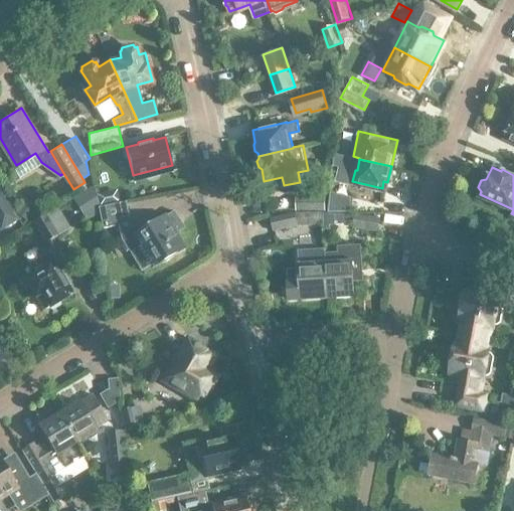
[(93,185),(72,197),(86,218),(99,210),(93,185)]
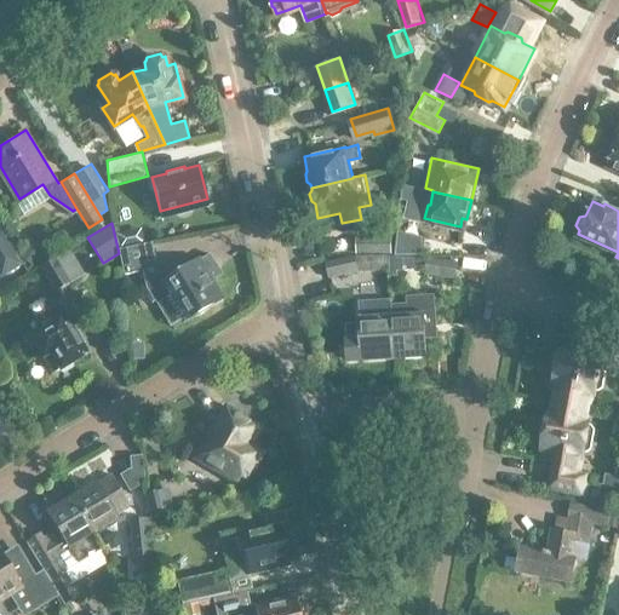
[(141,225),(118,230),(120,245),(143,240),(141,225)]
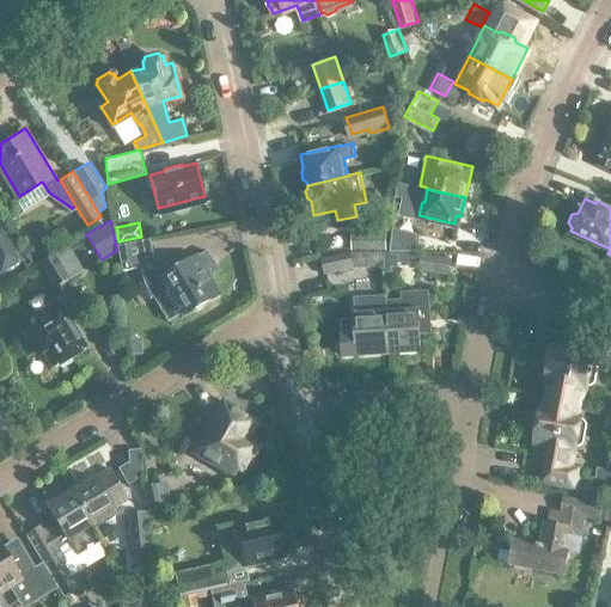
[(0,225),(0,267),(1,269),(19,258),(0,225)]
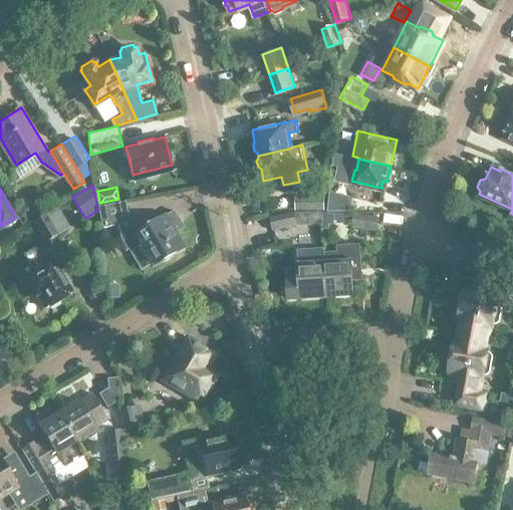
[(330,190),(326,209),(351,209),(350,194),(330,190)]
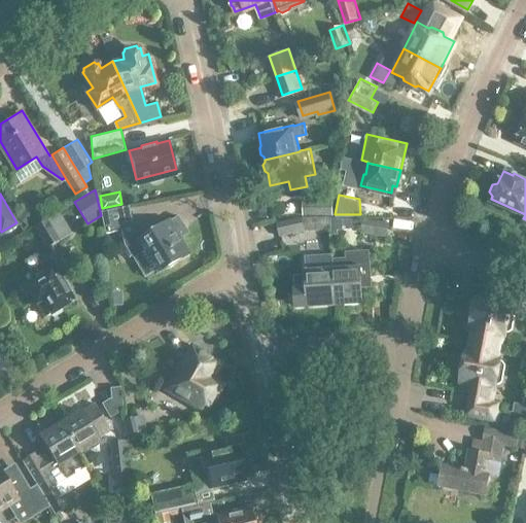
[(334,213),(334,201),(305,201),(304,213),(334,213)]
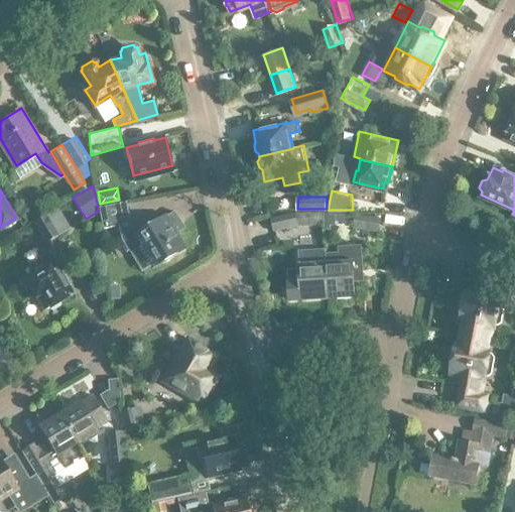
[(24,199),(15,211),(28,221),(37,209),(24,199)]
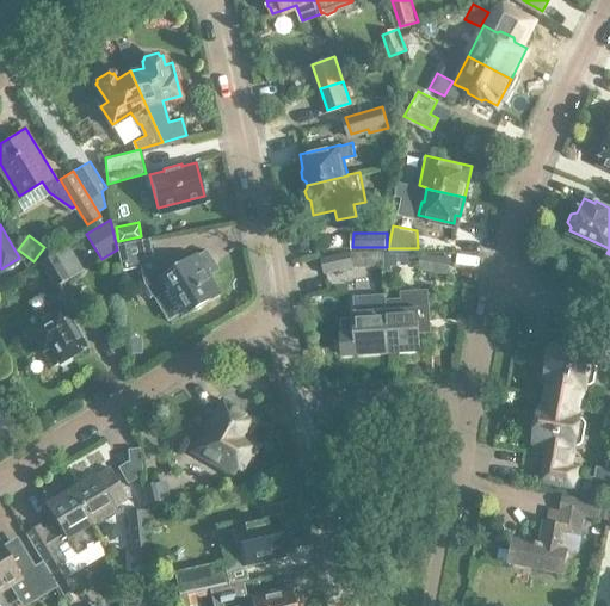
[(166,285),(183,313),(219,290),(209,272),(219,266),(207,247),(189,258),(188,255),(160,272),(155,265),(149,236),(117,243),(122,267),(141,264),(145,282),(152,295),(166,285)]
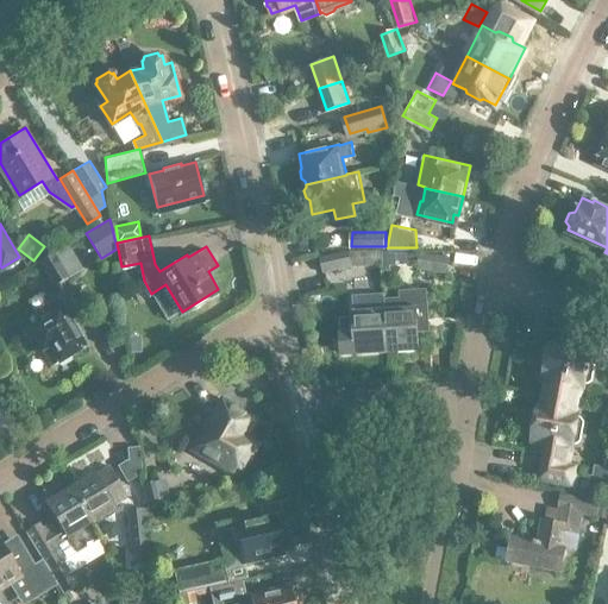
[(321,255),(325,270),(352,264),(350,249),(321,255)]
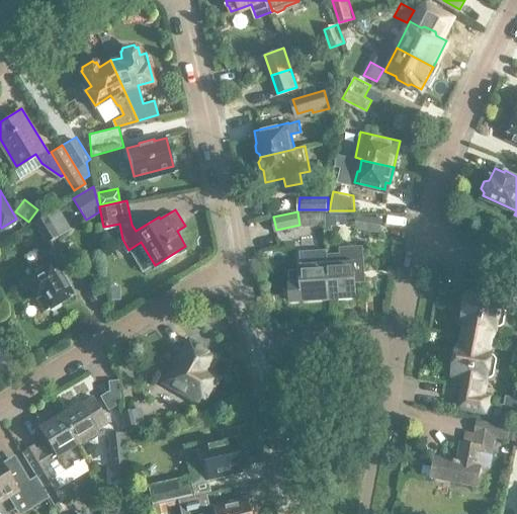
[(356,227),(380,230),(382,217),(358,213),(356,227)]
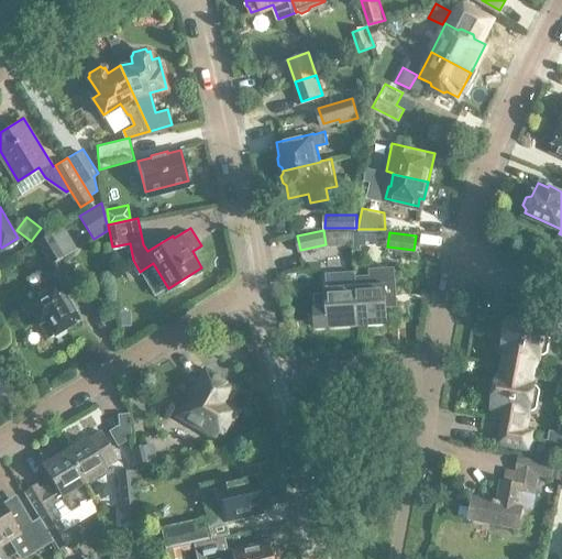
[(47,263),(64,253),(52,233),(35,243),(47,263)]
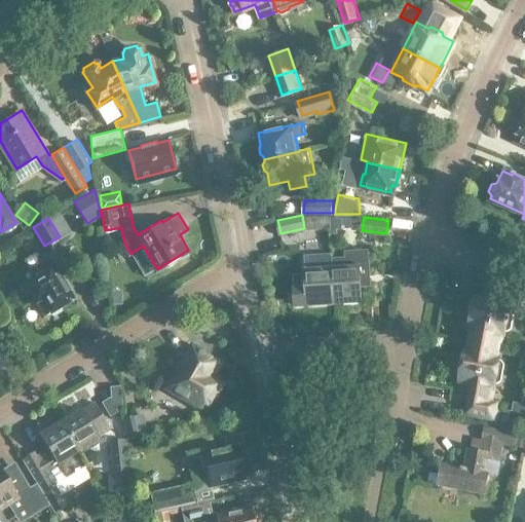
[(347,256),(333,257),(334,267),(333,267),(335,303),(361,302),(361,301),(363,301),(362,285),(371,284),(369,249),(346,251),(347,256)]
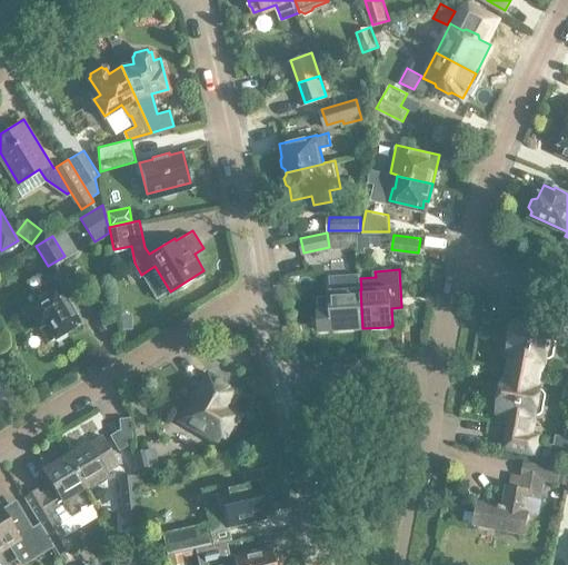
[(360,289),(361,289),(360,278),(360,273),(330,275),(331,291),(332,310),(319,311),(320,329),(334,328),(334,330),(362,328),(360,289)]
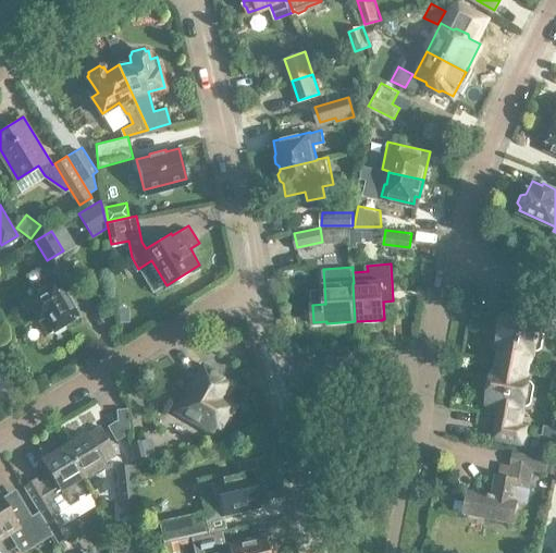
[(41,294),(29,302),(39,318),(40,317),(50,331),(53,329),(57,331),(65,327),(65,322),(77,315),(71,305),(76,303),(69,291),(64,293),(59,283),(59,284),(53,275),(53,277),(51,273),(35,283),(36,286),(41,294)]
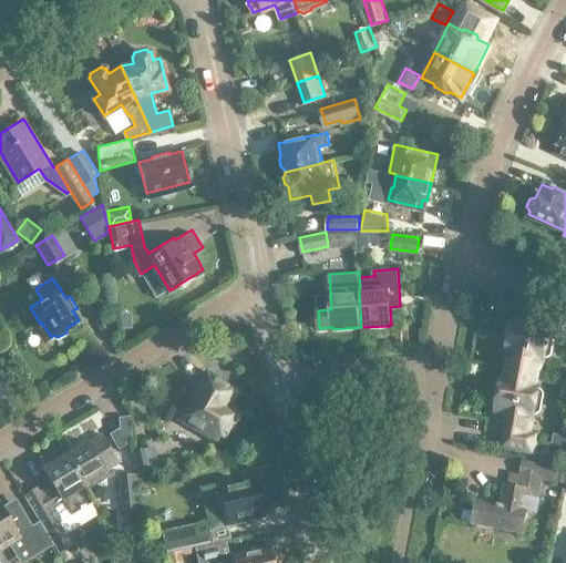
[(507,352),(510,354),(507,365),(541,371),(543,360),(545,360),(546,356),(548,356),(553,354),(556,335),(553,331),(551,330),(552,326),(513,319),(507,352)]
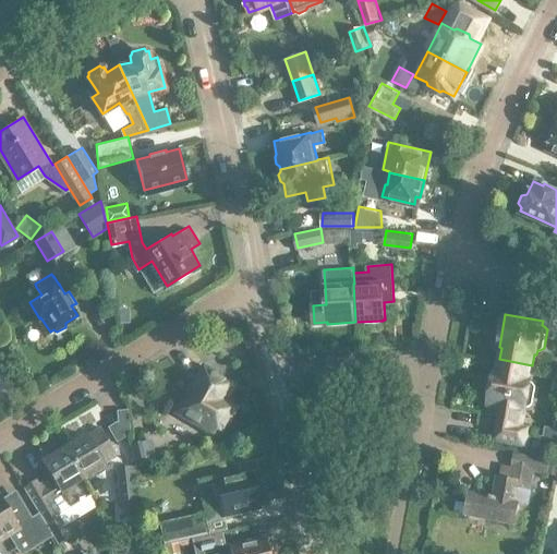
[(532,376),(530,376),(532,365),(499,359),(497,370),(495,369),(488,402),(501,405),(495,437),(525,443),(529,426),(521,424),(523,409),(525,410),(527,406),(529,406),(533,404),(536,385),(534,382),(531,381),(532,376)]
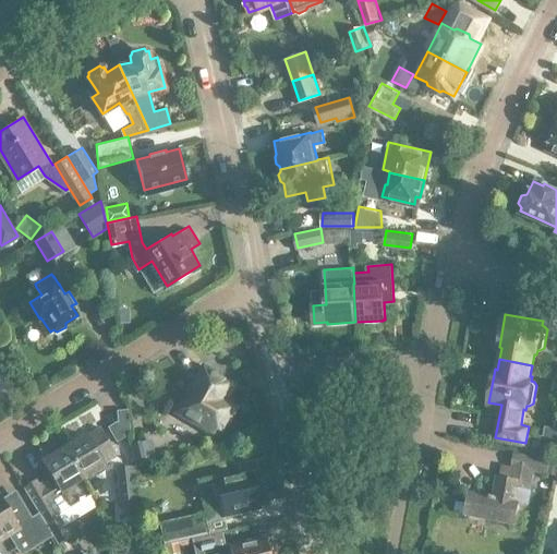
[(225,422),(234,405),(222,397),(228,387),(223,385),(227,380),(207,368),(204,373),(200,371),(178,409),(206,425),(213,414),(225,422)]
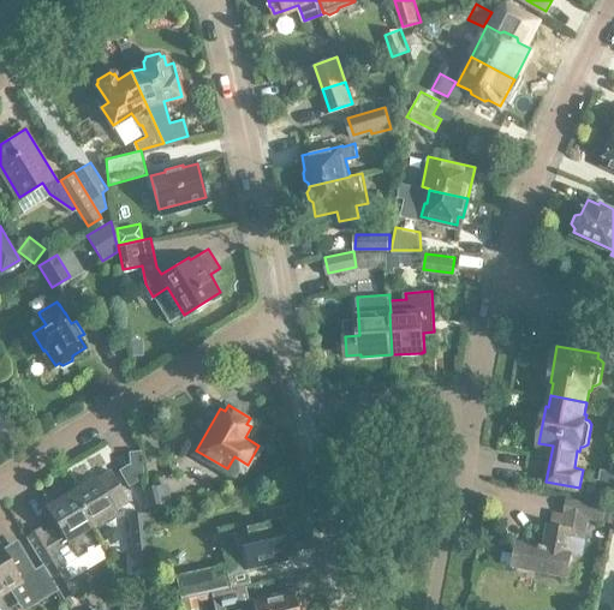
[(94,524),(130,502),(109,468),(73,490),(94,524)]
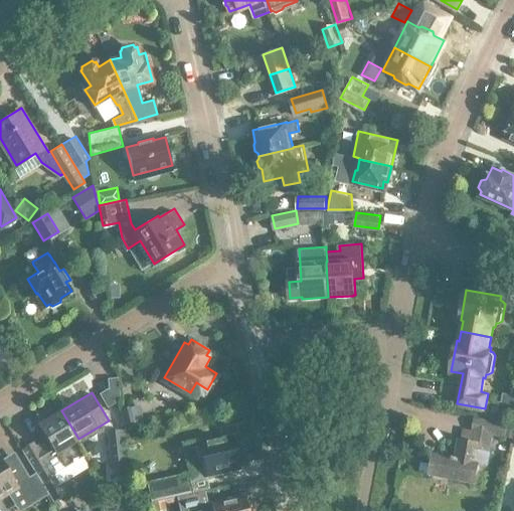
[(137,426),(132,405),(122,407),(126,428),(137,426)]
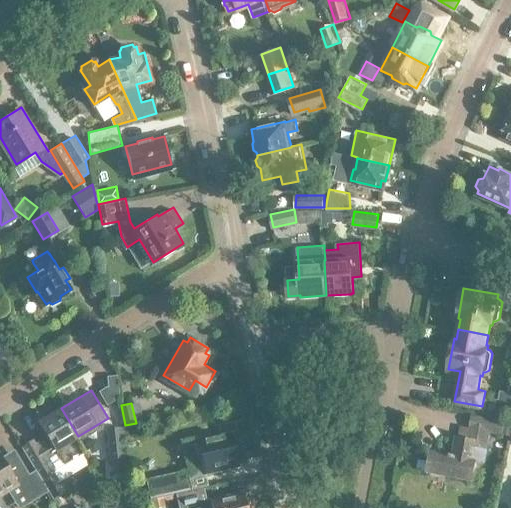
[(34,438),(23,445),(54,496),(65,489),(52,469),(65,461),(84,450),(80,443),(81,443),(77,436),(78,436),(61,408),(39,421),(51,440),(45,443),(38,445),(34,438)]
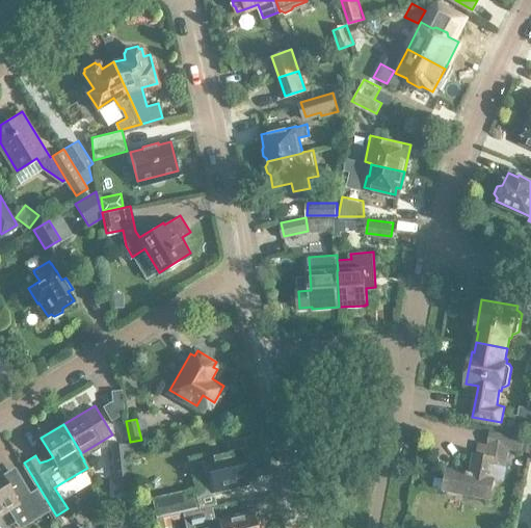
[(448,469),(445,489),(477,495),(478,491),(493,494),(496,478),(494,477),(496,463),(506,465),(509,447),(523,449),(526,436),(490,429),(488,443),(486,455),(475,453),(471,473),(448,469)]
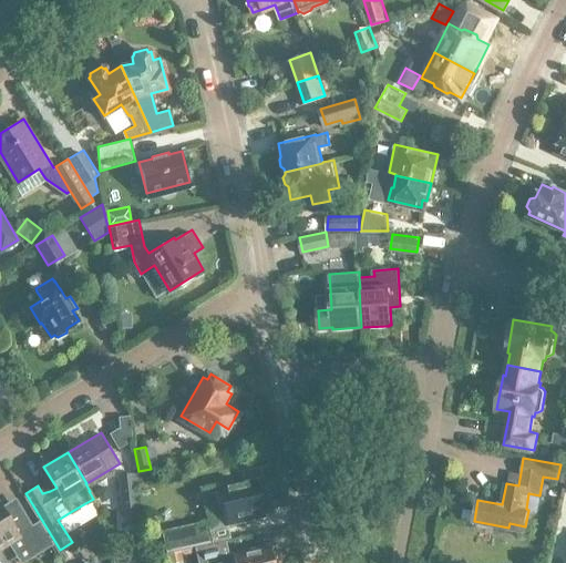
[(123,505),(140,504),(136,469),(120,471),(123,505)]
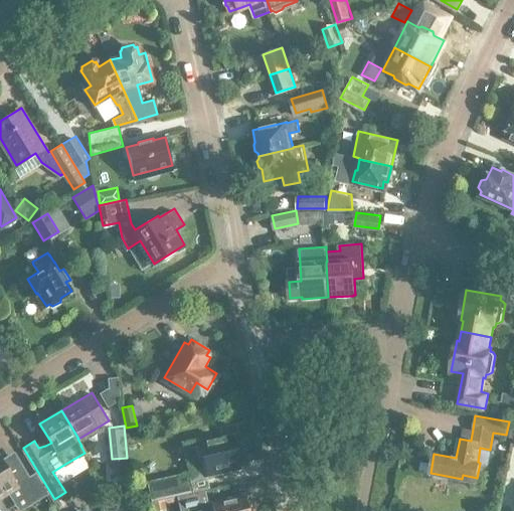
[(207,475),(223,471),(222,467),(238,464),(231,434),(199,441),(198,437),(181,441),(188,471),(205,467),(207,475)]
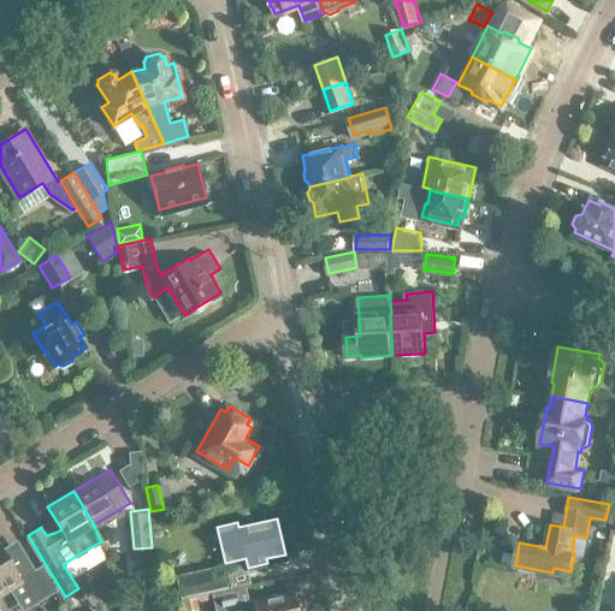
[(23,610),(24,610),(60,589),(45,565),(21,580),(0,547),(0,593),(10,588),(23,610)]
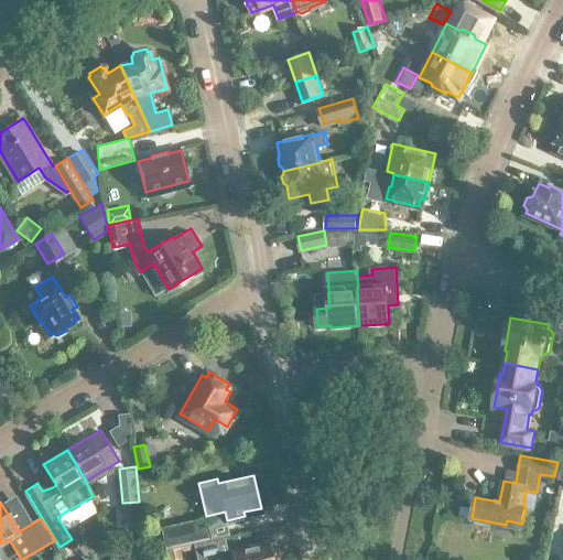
[(225,512),(206,516),(161,526),(165,548),(196,540),(224,535),(229,534),(227,520),(225,512)]
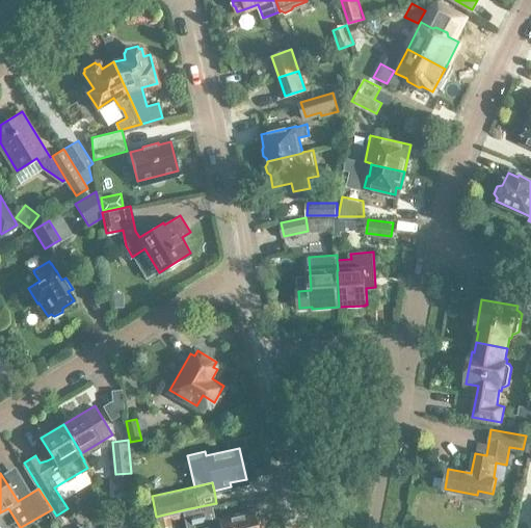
[(185,509),(189,525),(206,521),(208,527),(257,527),(254,513),(237,517),(236,513),(214,518),(211,504),(185,509)]
